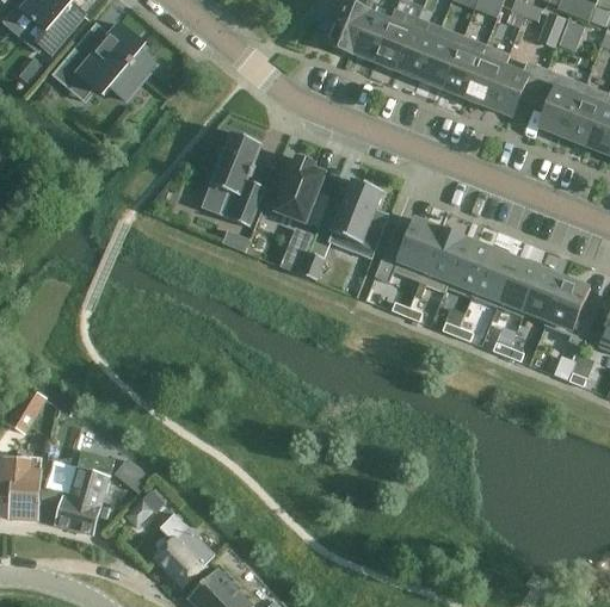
[(31,0),(22,11),(45,31),(36,42),(50,54),(84,13),(72,2),(74,0),(31,0)]
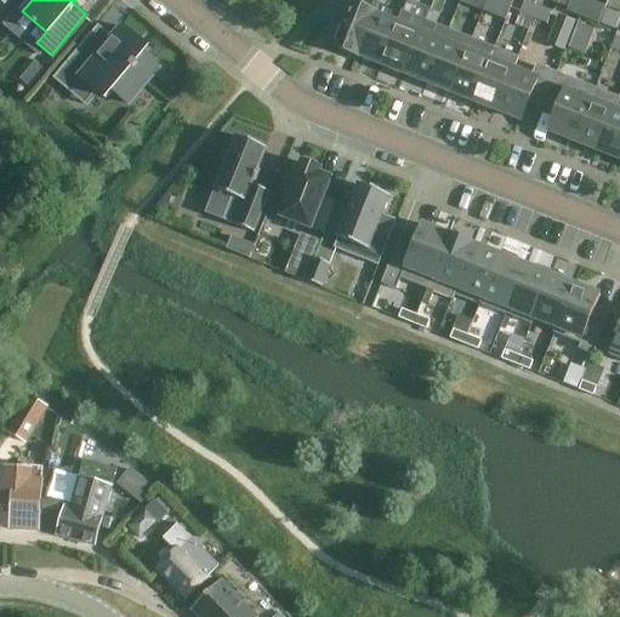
[(329,0),(317,15),(339,24),(331,44),(358,55),(358,53),(374,13),(374,12),(352,4),(353,0),(329,0)]
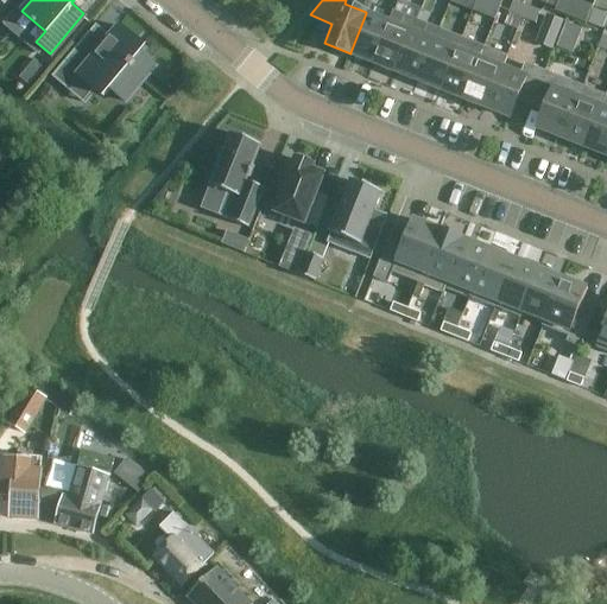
[(520,16),(525,5),(514,0),(512,0),(507,10),(520,16)]
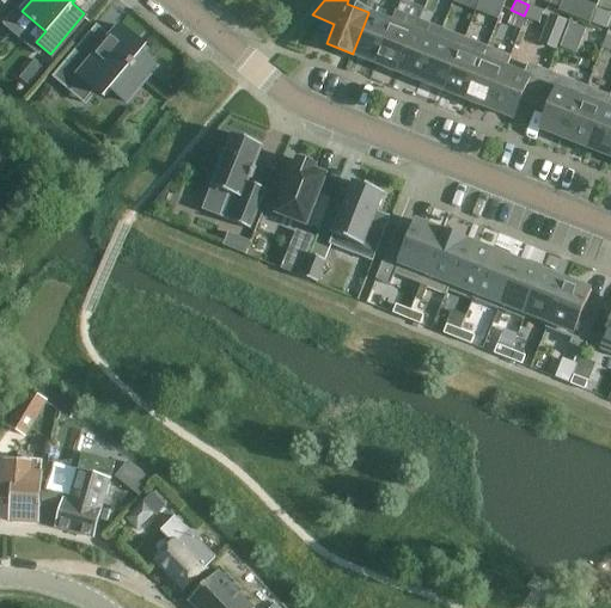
[(581,0),(575,17),(587,22),(594,2),(588,0),(581,0)]
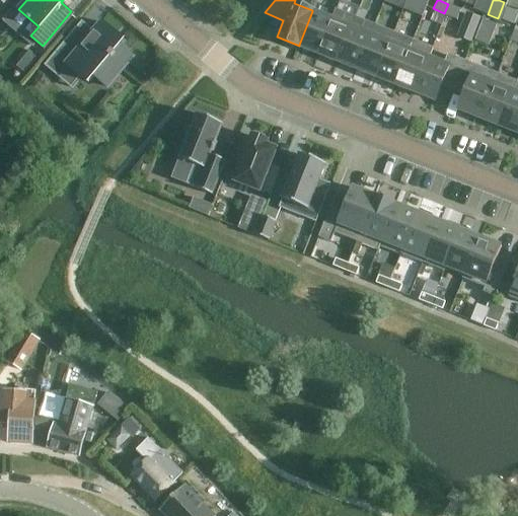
[(448,4),(444,13),(455,17),(459,8),(448,4)]
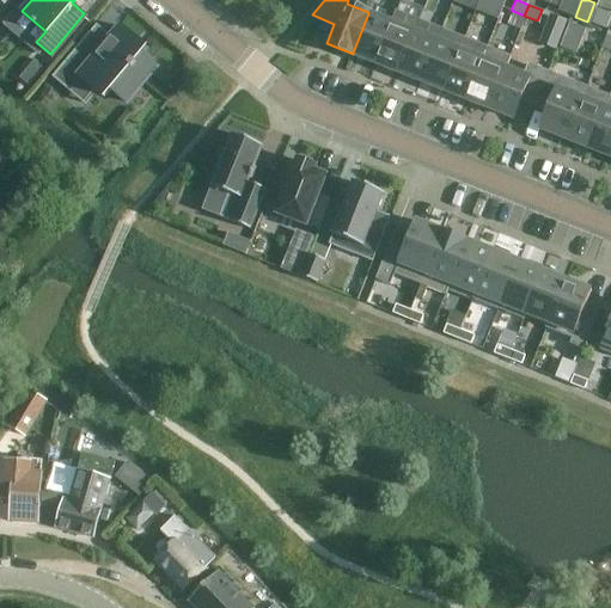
[(596,6),(590,22),(605,28),(610,12),(596,6)]
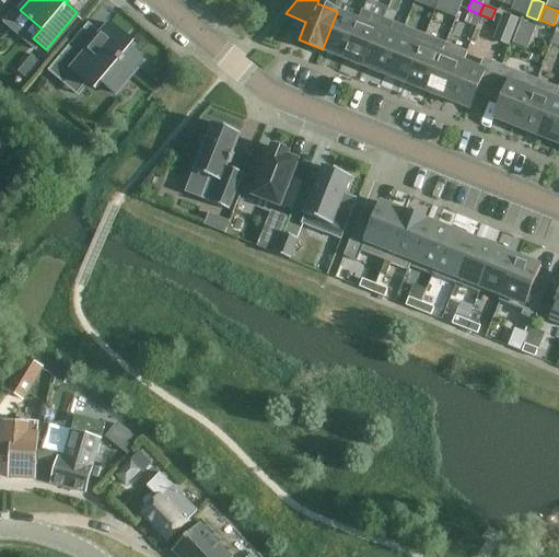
[(357,20),(342,56),(363,65),(377,27),(382,16),(372,12),(361,8),(357,20)]
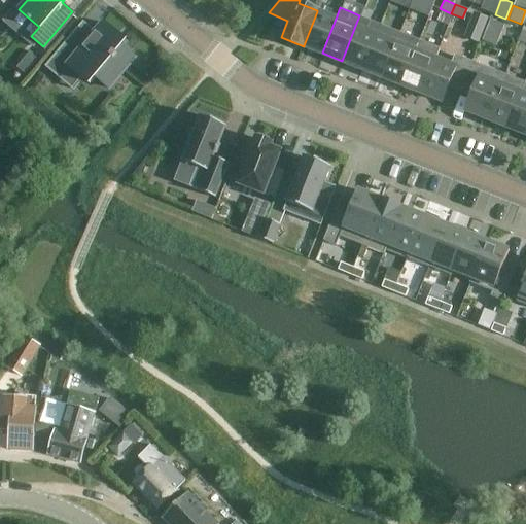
[(471,10),(462,36),(477,41),(487,16),(471,10)]
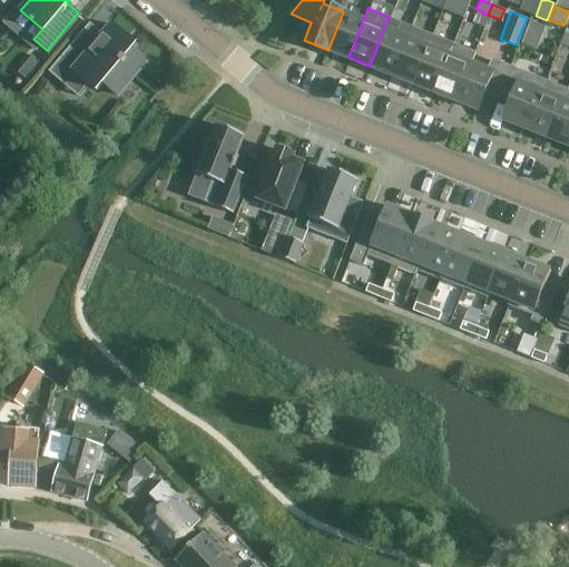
[(343,12),(329,49),(349,57),(363,20),(343,12)]
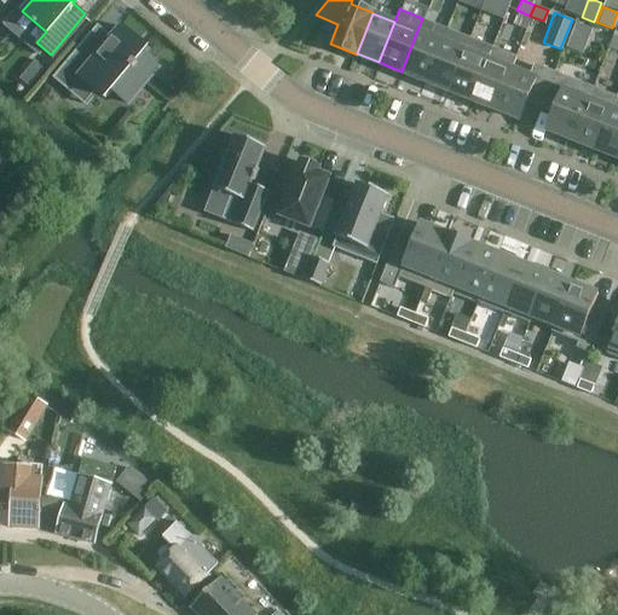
[(417,30),(402,71),(425,80),(440,40),(445,29),(445,27),(434,22),(422,18),(417,30)]
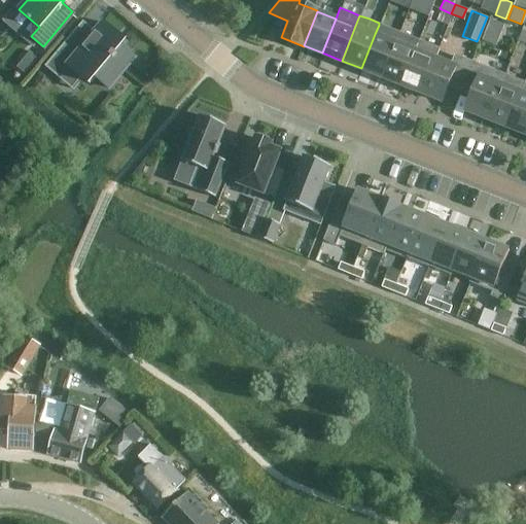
[(125,39),(115,32),(102,21),(94,31),(82,21),(44,65),(71,88),(80,75),(89,82),(94,75),(108,86),(134,56),(120,44),(125,39)]
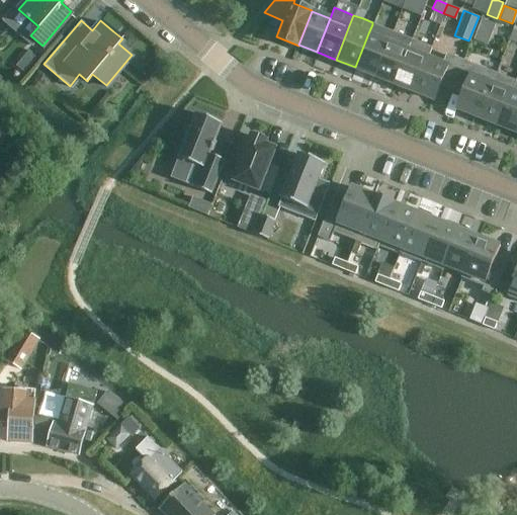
[(368,33),(355,67),(374,75),(388,41),(392,31),(381,28),(372,24),(368,33)]
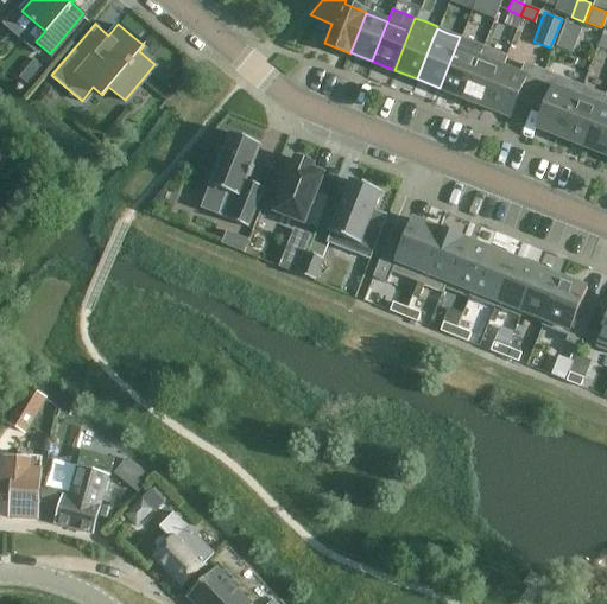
[(596,46),(606,49),(606,37),(601,35),(596,46)]
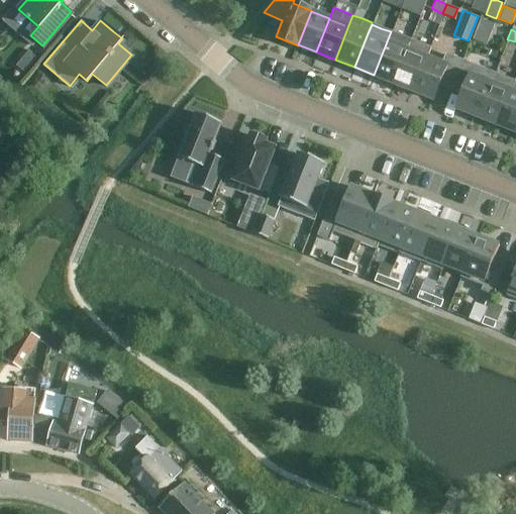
[(387,41),(374,75),(393,82),(406,48),(410,39),(400,35),(391,31),(387,41)]
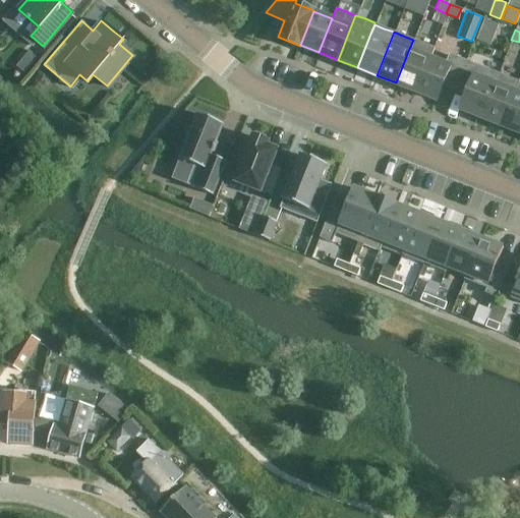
[(409,49),(396,82),(415,91),(428,56),(430,52),(432,48),(423,44),(413,40),(409,49)]
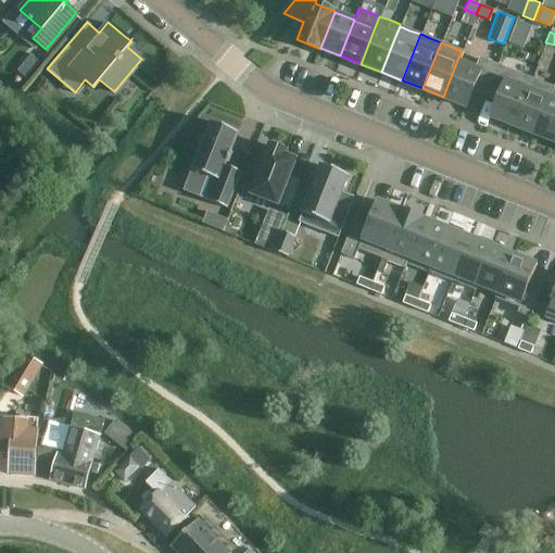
[(457,60),(443,97),(466,105),(472,89),(484,93),(496,64),(480,59),(476,67),(470,65),(457,60)]
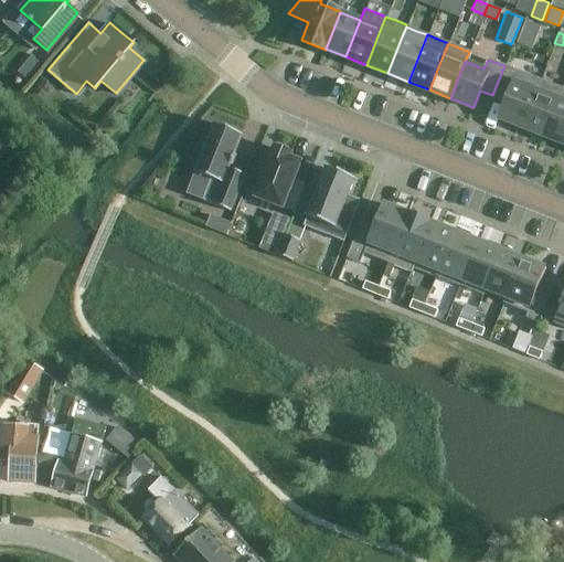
[(504,65),(492,95),(504,99),(498,117),(521,126),(540,80),(522,73),(504,65)]
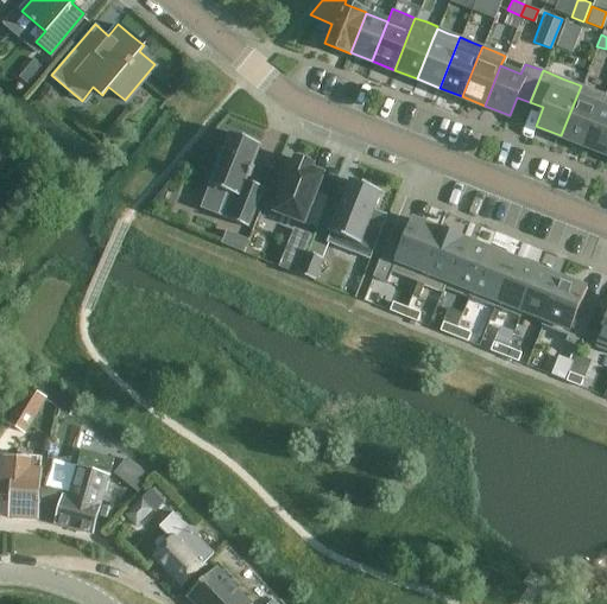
[(581,86),(561,135),(583,145),(604,95),(592,90),(581,86)]
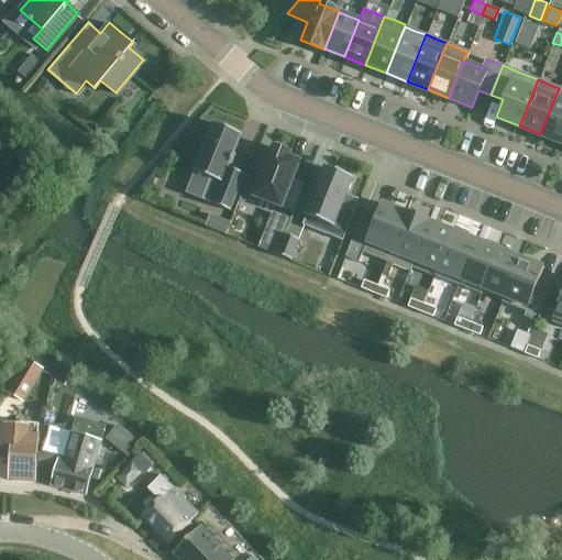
[(559,88),(540,134),(561,142),(561,139),(561,89),(560,88),(559,88)]
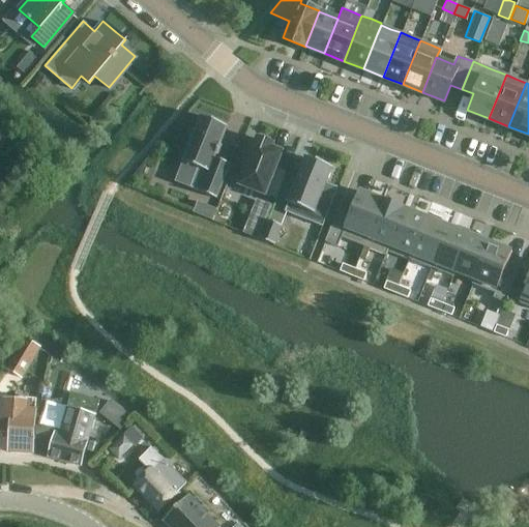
[(187,145),(182,159),(197,165),(188,185),(200,191),(216,197),(229,163),(214,156),(227,124),(201,114),(195,128),(192,127),(184,144),(187,145)]
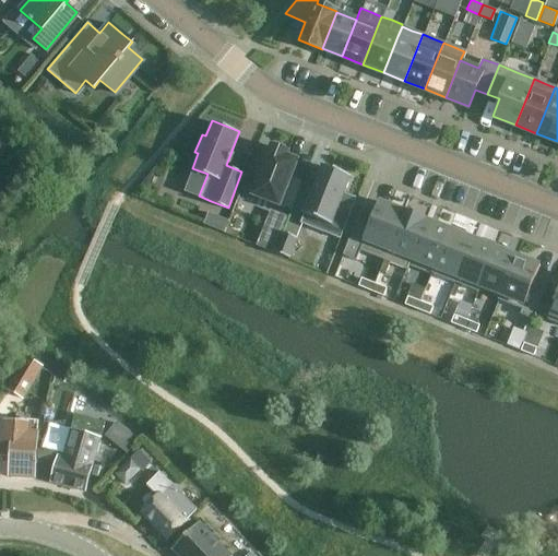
[(258,174),(250,193),(280,205),(280,203),(291,208),(301,179),(292,176),(298,157),(288,153),(289,149),(271,141),(264,156),(260,154),(253,172),(258,174)]
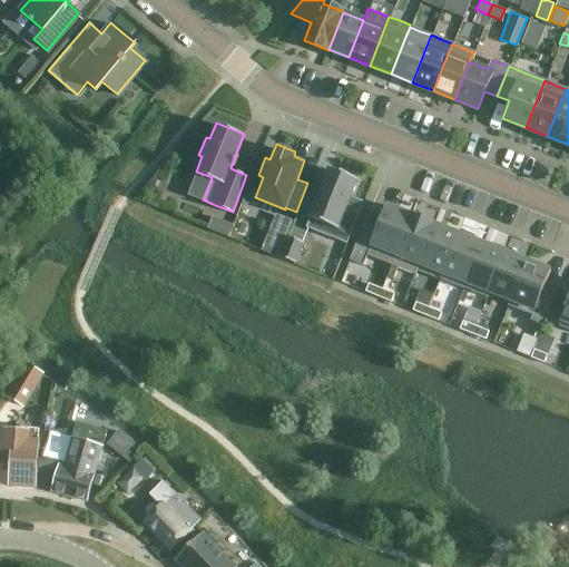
[(310,217),(306,225),(345,241),(362,201),(351,196),(357,179),(327,167),(307,216),(310,217)]
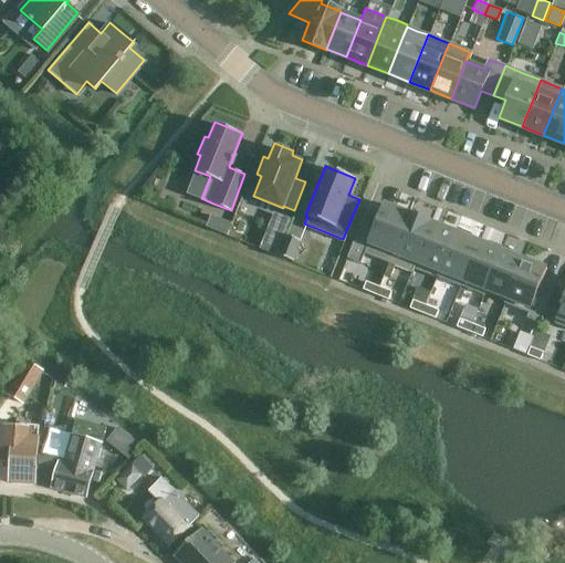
[(386,261),(406,212),(383,202),(375,222),(363,217),(346,257),(359,262),(364,252),(386,261)]
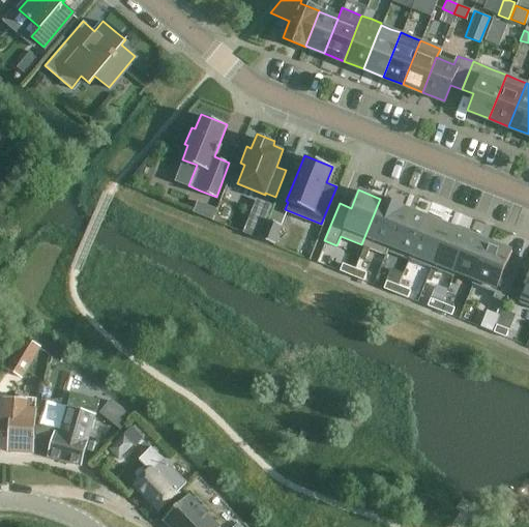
[(363,245),(359,256),(365,258),(369,247),(383,254),(402,207),(380,199),(361,244),(363,245)]
